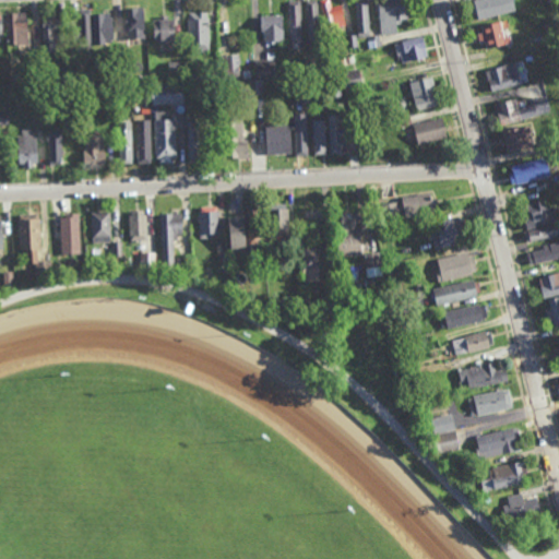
[(300,0),(300,4),(302,42),(290,42),(288,0),(300,0)]
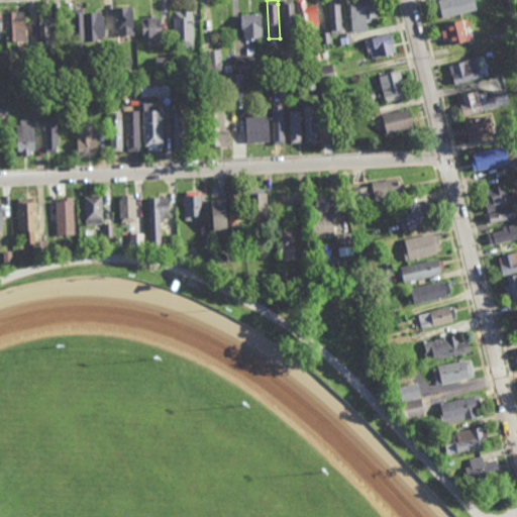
[(293,0),(293,3),(294,3),(296,36),(285,37),(283,2),(283,0),(293,0)]
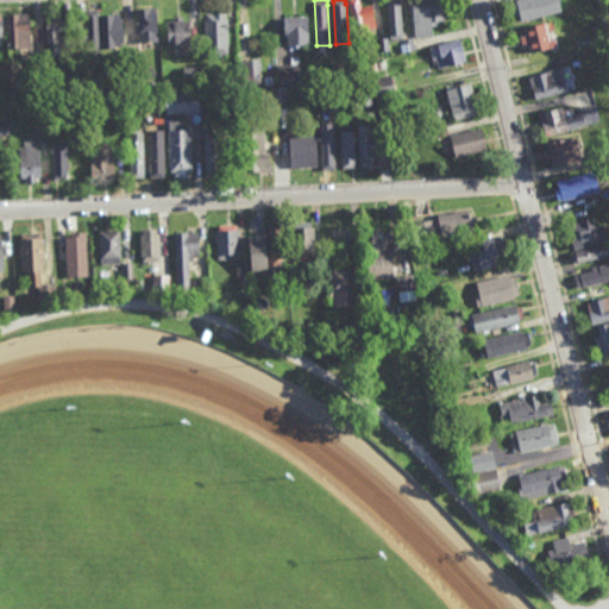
[(358,0),(360,7),(371,5),(374,13),(372,13),(376,26),(366,29),(368,33),(358,37),(349,0),(358,0)]
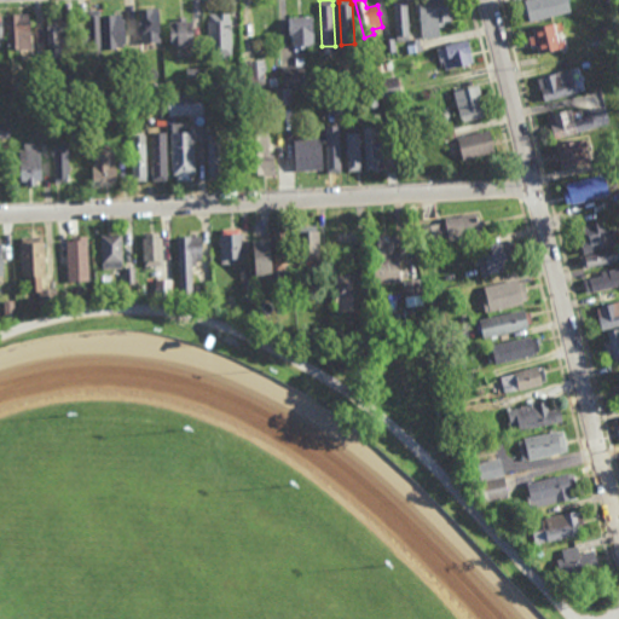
[(406,0),(409,40),(395,41),(393,0),(406,0)]
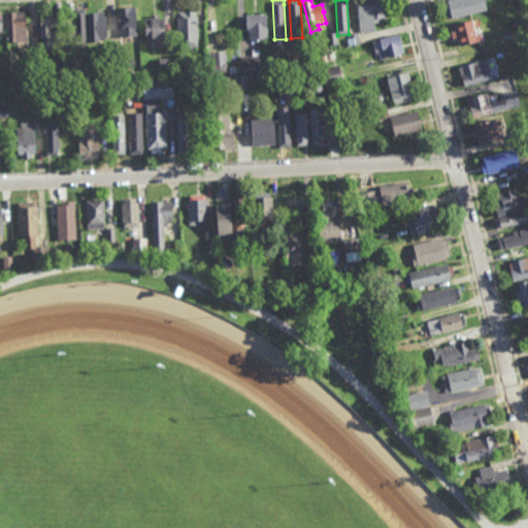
[(385,0),(386,5),(389,4),(389,6),(385,7),(386,10),(385,10),(385,18),(381,18),(381,20),(380,20),(380,22),(374,22),(375,31),(360,32),(359,15),(357,15),(357,13),(358,13),(358,9),(354,10),(353,4),(358,3),(358,2),(363,1),(362,0),(385,0)]
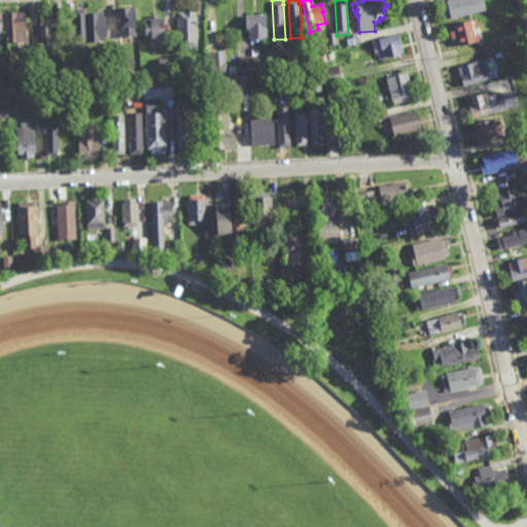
[(451,19),(449,13),(446,14),(444,5),(446,5),(445,0),(483,0),(486,9),(451,19)]
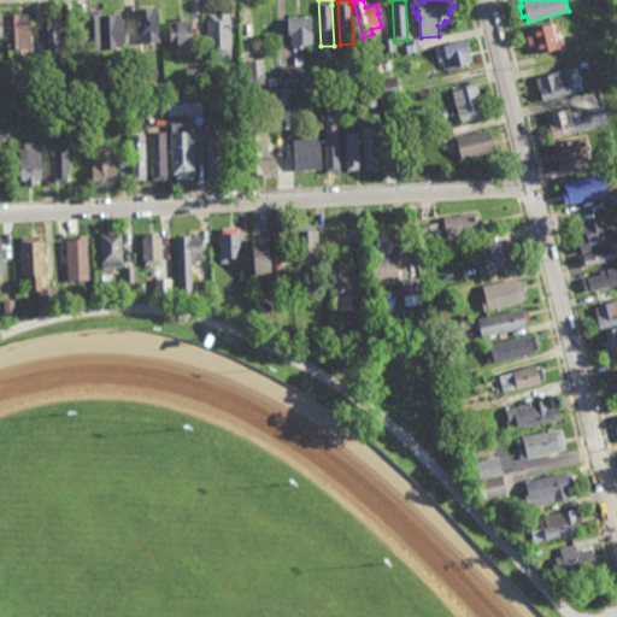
[(158,41),(140,42),(139,33),(134,33),(134,17),(137,17),(137,7),(157,6),(158,41)]
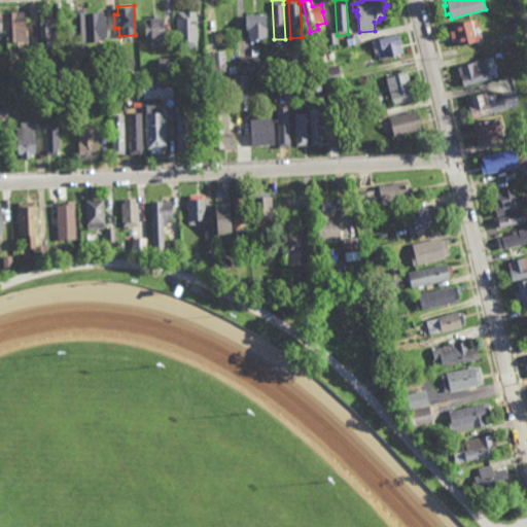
[(86,50),(76,51),(75,38),(67,38),(67,24),(74,24),(74,8),(84,8),(86,50)]
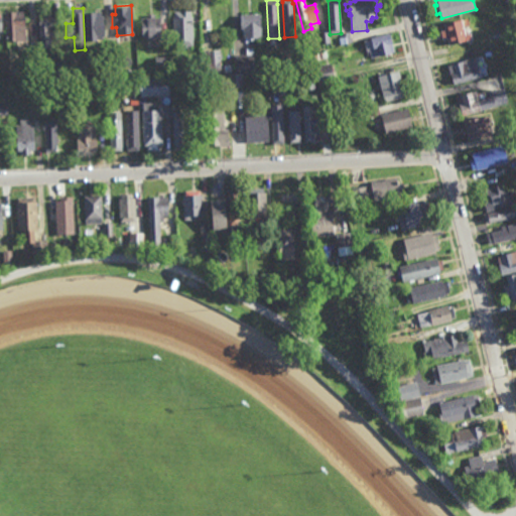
[(16,11),(23,11),(23,15),(24,15),(26,40),(15,40),(15,39),(7,40),(5,11),(16,10),(16,11)]
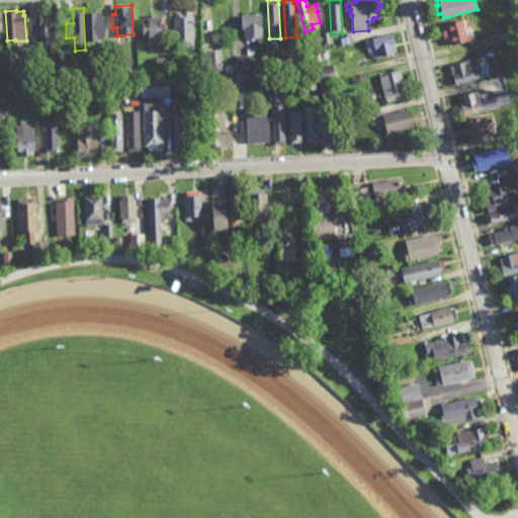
[(192,16),(193,16),(193,45),(181,45),(180,39),(174,39),(173,16),(174,16),(174,10),(191,10),(192,16)]
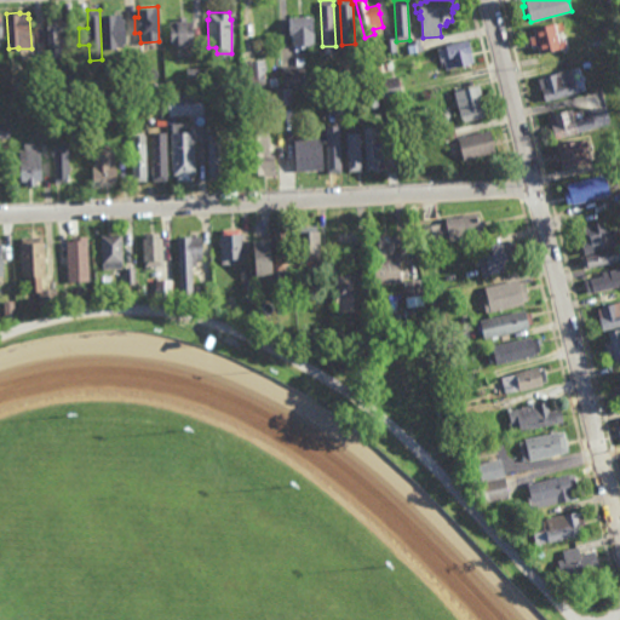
[(121,19),(124,19),(125,42),(122,42),(122,46),(116,46),(116,49),(103,49),(103,15),(121,13),(121,19)]
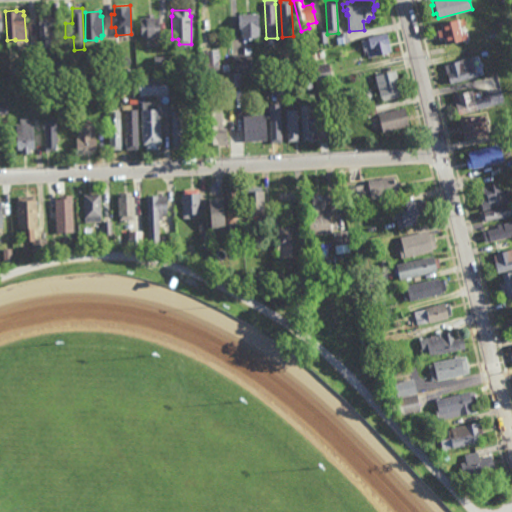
[(51,15),(57,15),(58,47),(39,48),(38,16),(43,16),(43,13),(51,13),(51,15)]
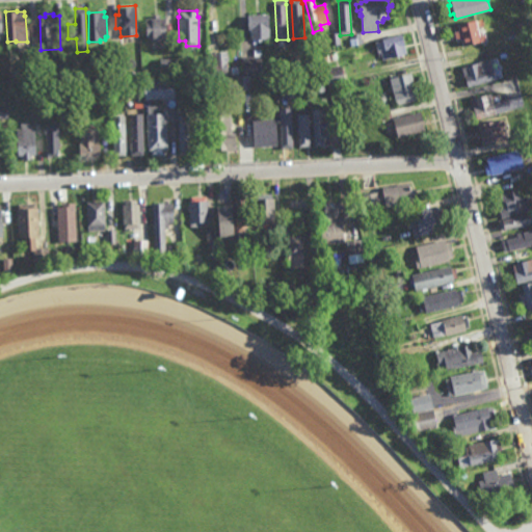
[(159,18),(164,17),(165,37),(159,37),(160,48),(153,48),(152,37),(145,37),(145,18),(150,18),(151,17),(151,14),(159,14),(159,18)]
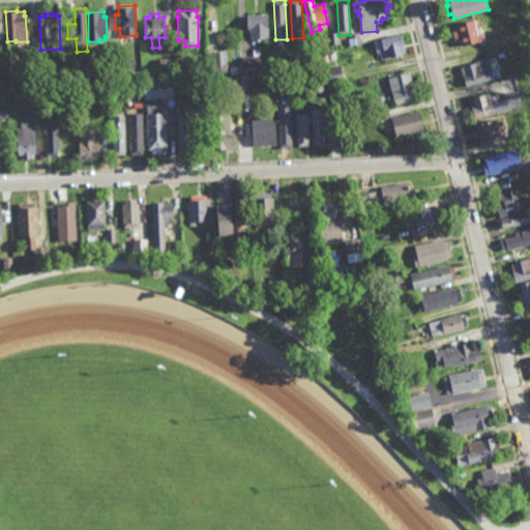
[(257,40),(257,39),(255,39),(255,43),(253,43),(252,38),(251,38),(249,27),(247,27),(247,15),(267,13),(267,16),(268,16),(268,18),(266,18),(267,26),(268,38),(263,38),(263,40),(262,40),(261,38),(260,38),(260,40),(257,40)]
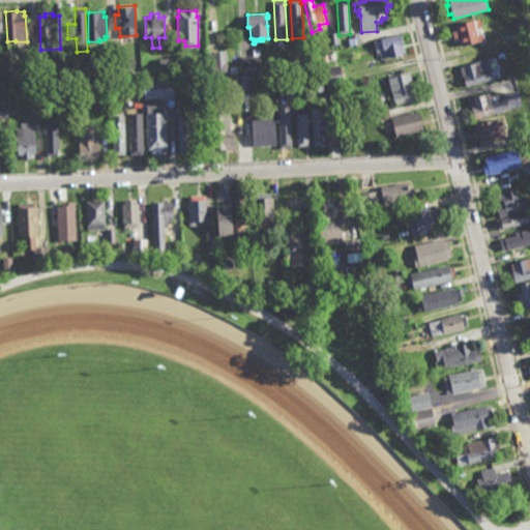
[(477,35),(482,33),(484,39),(460,46),(459,39),(453,40),(451,31),(457,29),(454,24),(473,19),(477,35)]
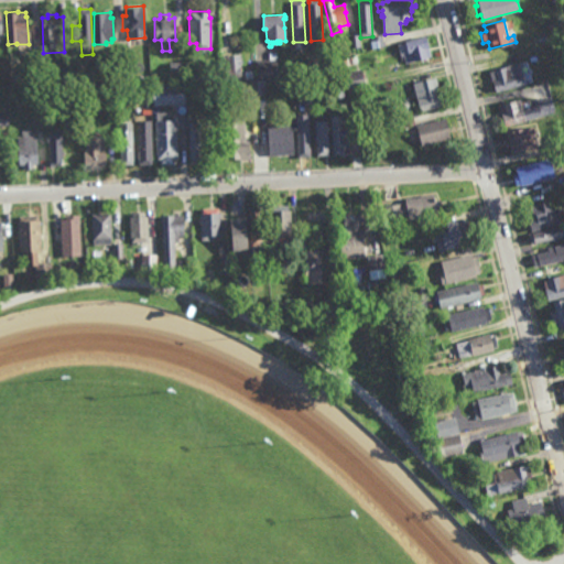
[(508,29),(506,22),(512,20),(514,26),(508,29)]
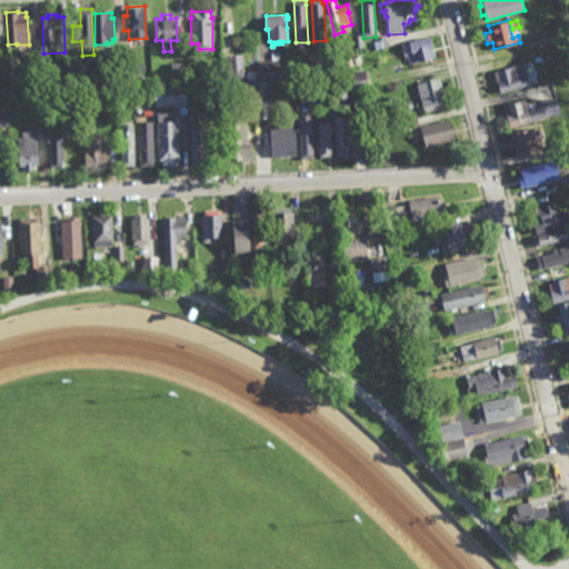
[(568,37),(557,40),(553,26),(568,22),(568,37)]
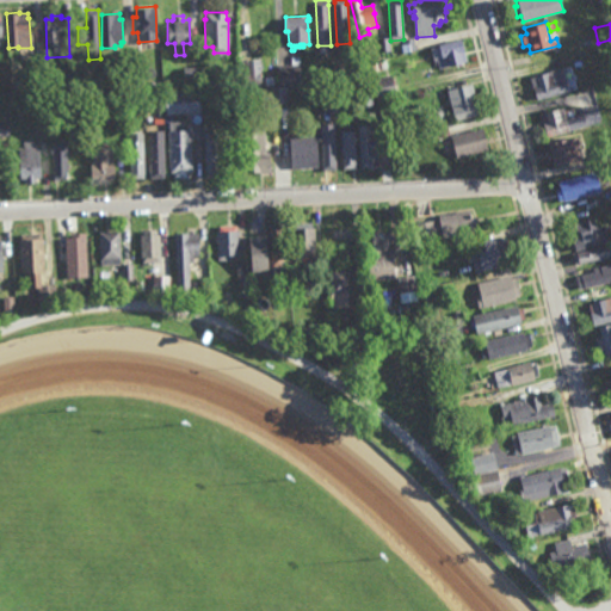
[(380,53),(378,38),(389,37),(390,51),(380,53)]
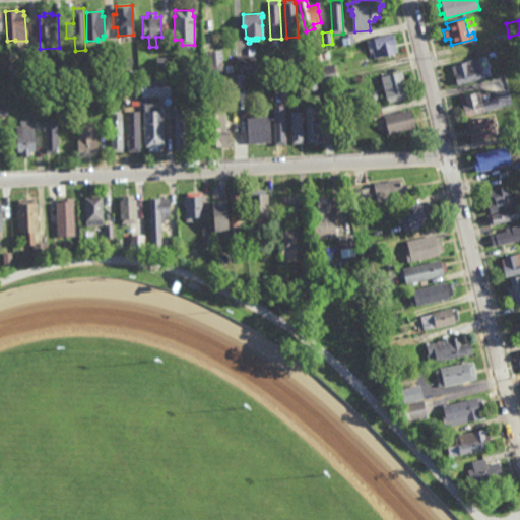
[(374,59),(372,48),(376,47),(374,38),(393,33),(396,44),(395,44),(397,53),(374,59)]
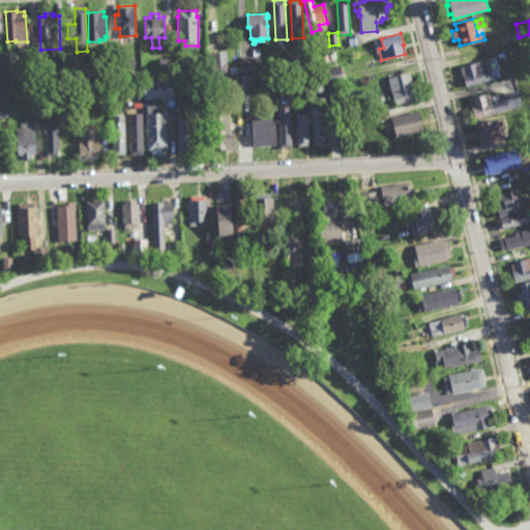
[(261,74),(242,75),(241,56),(253,56),(253,50),(260,49),(261,74)]
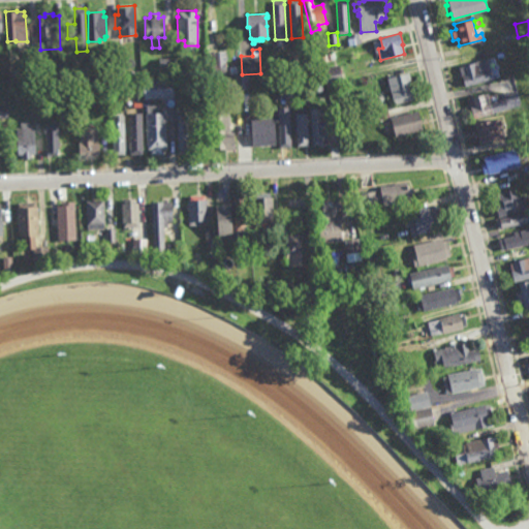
[(208,76),(208,62),(212,62),(212,52),(225,51),(226,75),(208,76)]
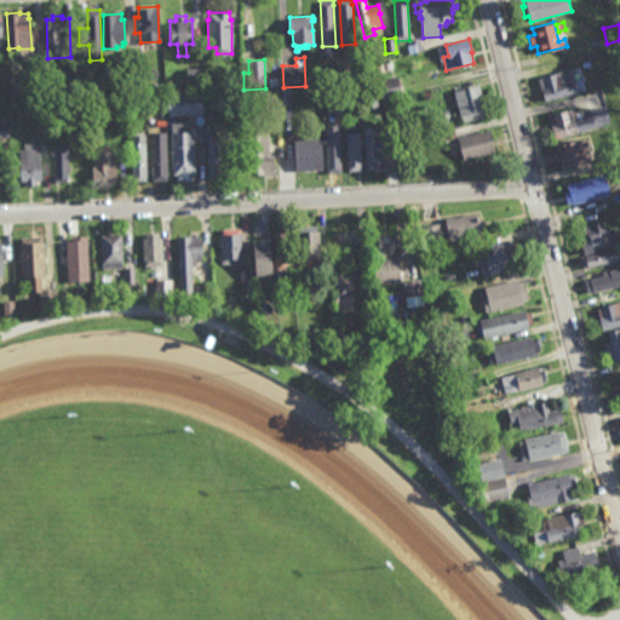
[(130,76),(130,63),(139,63),(139,76),(130,76)]
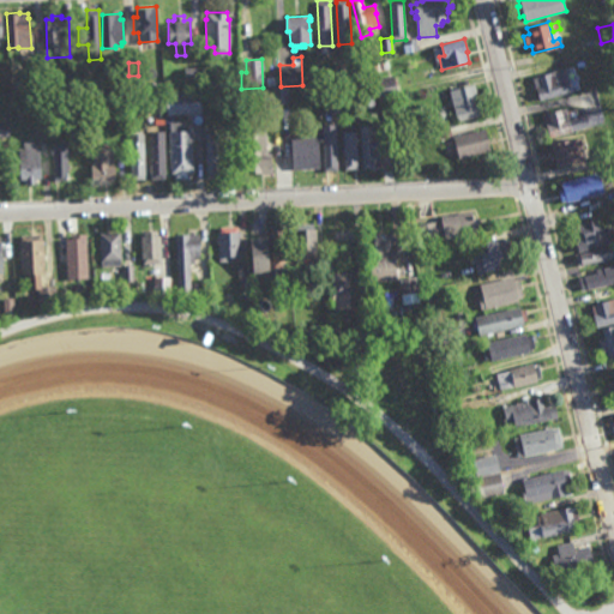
[(341,83),(338,67),(348,66),(350,82),(341,83)]
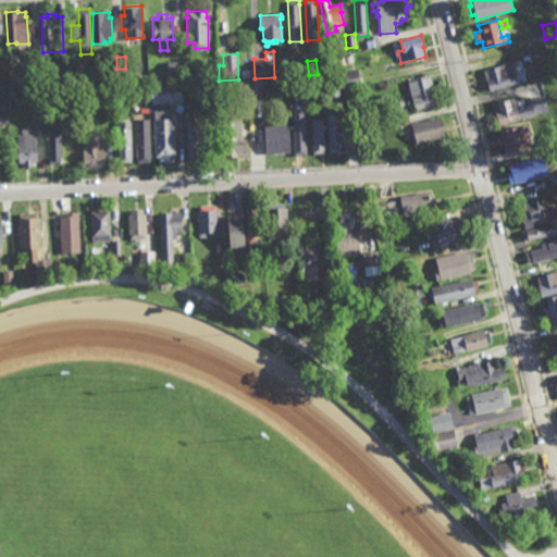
[(525,81),(489,90),(482,69),(486,67),(486,66),(499,63),(499,64),(511,61),(512,63),(520,60),(525,81)]
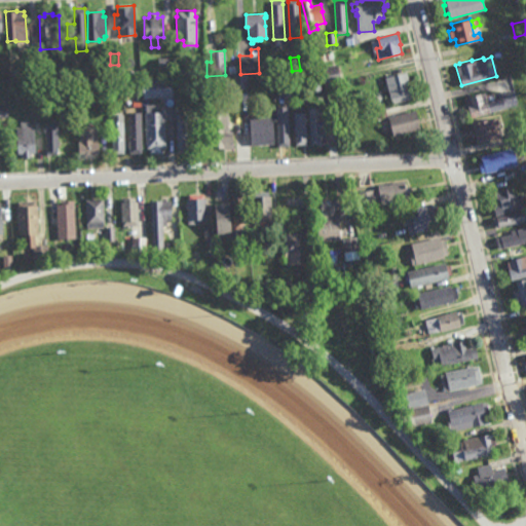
[(324,85),(320,69),(337,65),(341,81),(324,85)]
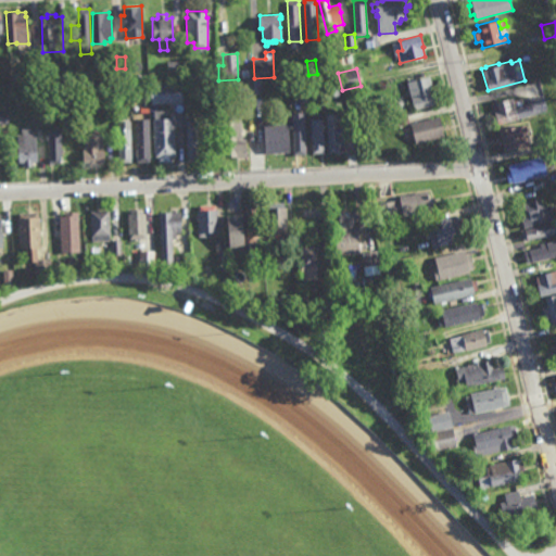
[(437,103),(415,110),(412,97),(412,98),(407,81),(430,76),(434,93),(434,95),(437,103)]
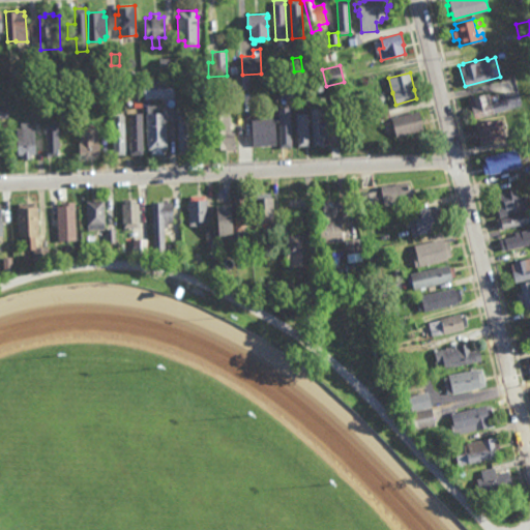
[(313,93),(310,77),(321,75),(324,90),(313,93)]
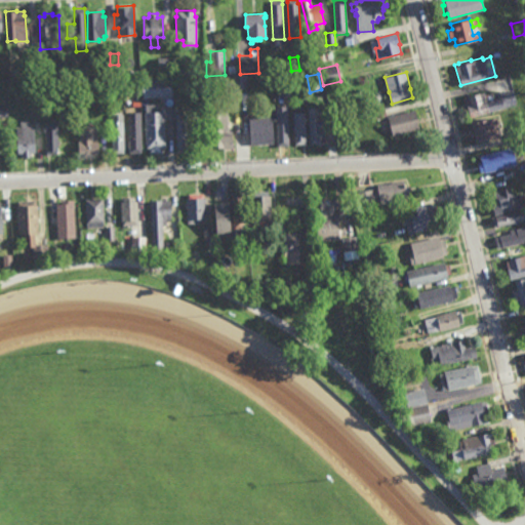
[(233,93),(232,75),(247,75),(247,88),(240,88),(240,93),(233,93)]
